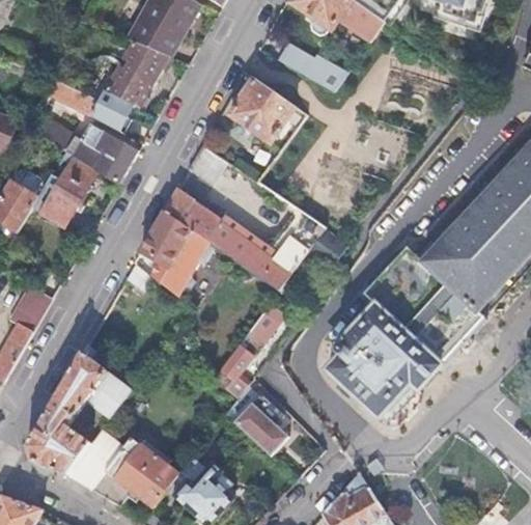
[(146,0),(126,37),(169,56),(198,1),(196,0),(146,0)]
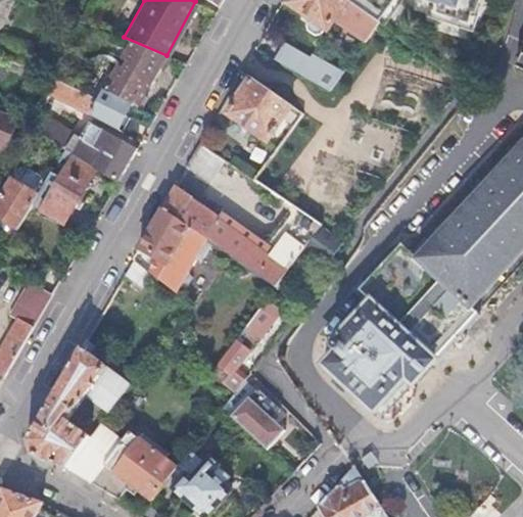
[(290,0),(312,14),(306,20),(308,26),(315,30),(322,29),(327,21),(329,24),(335,14),(369,37),(380,20),(351,0),(290,0)]
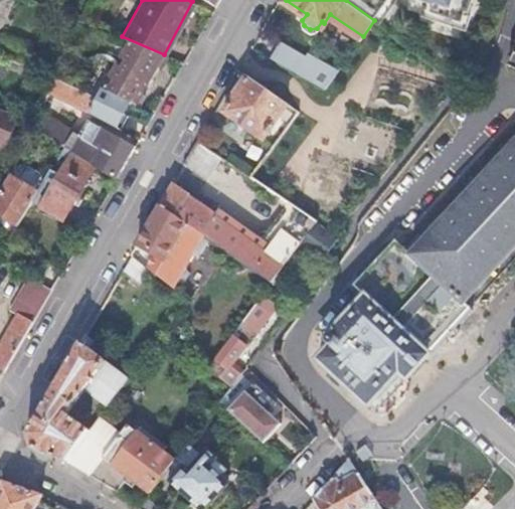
[(346,0),(374,20),(379,22),(395,0),(424,0),(420,13),(466,27),(471,10),(469,9),(471,0),(346,0)]
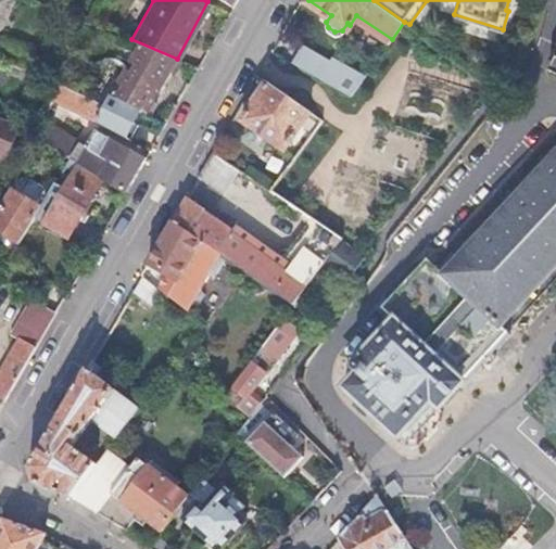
[(92,123),(149,149),(166,119),(148,111),(177,59),(131,39),(103,90),(72,75),(64,91),(100,109),(92,123)]
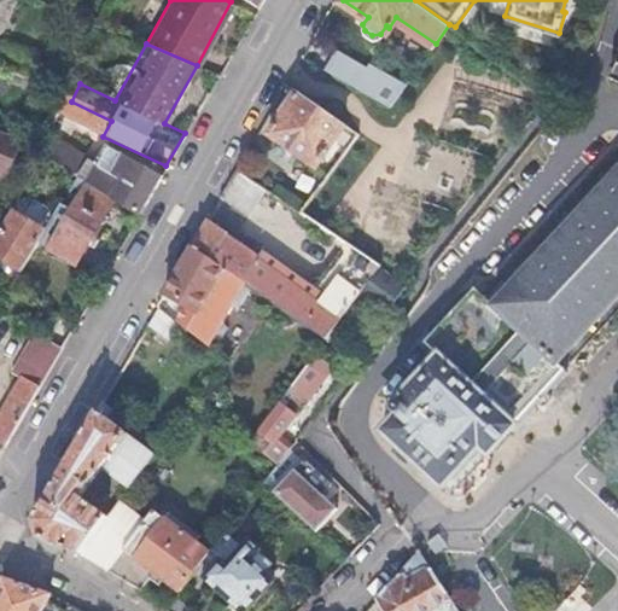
[(337,52),(326,68),(392,109),(403,92),(369,68),(366,73),(337,52)]
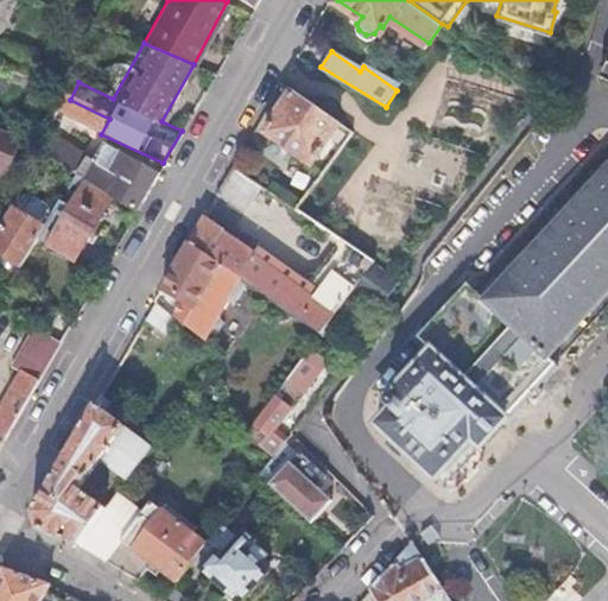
[(337,120),(292,87),(264,126),(309,160),(337,120)]
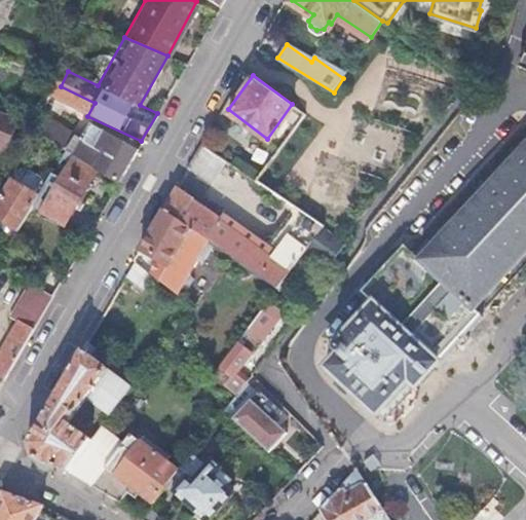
[(44,97),(87,116),(95,103),(61,86),(51,81),(44,97)]
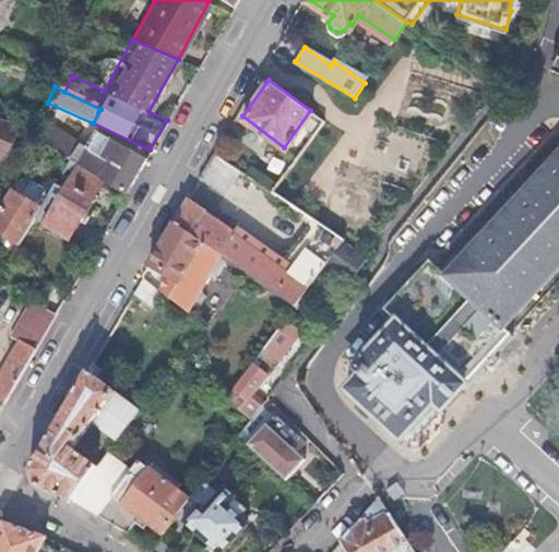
[(44,110),(37,123),(50,131),(57,117),(44,110)]
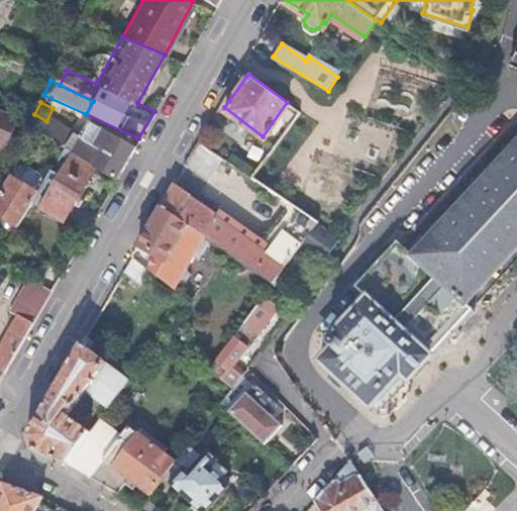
[(0,150),(14,121),(0,114),(0,150)]
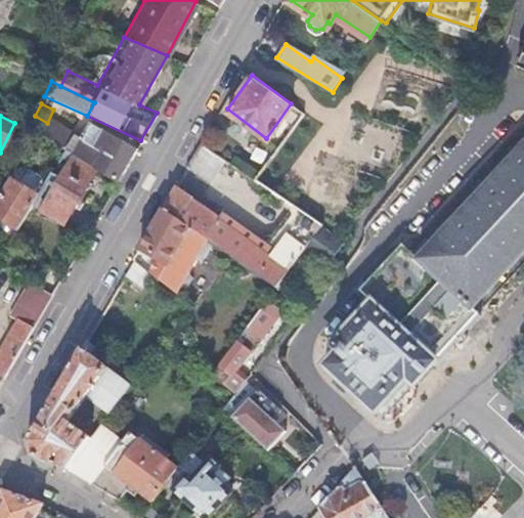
[(93,169),(117,182),(136,148),(94,128),(91,126),(83,141),(47,123),(35,116),(28,131),(33,134),(61,150),(93,169)]
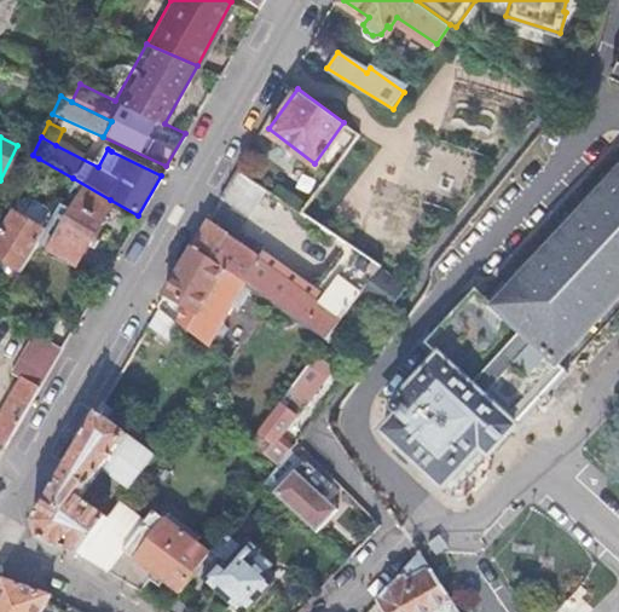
[(382,431),(394,443),(388,450),(405,466),(412,459),(441,485),(476,446),(486,456),(514,426),(513,423),(527,409),(536,416),(559,392),(549,384),(563,368),(555,361),(618,289),(618,162),(492,302),(473,286),(422,341),(438,356),(395,402),(403,409),(382,431)]
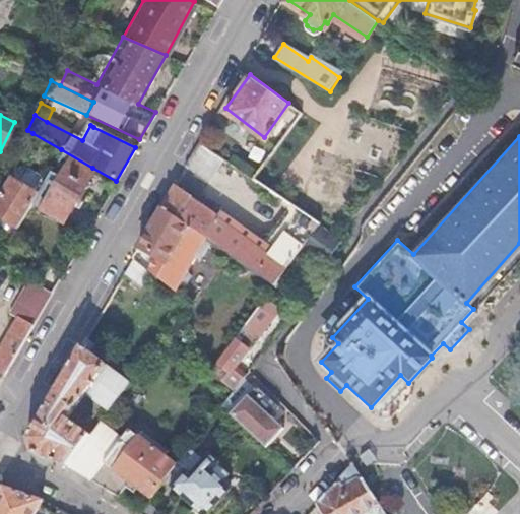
[(198,140),(185,164),(208,178),(222,156),(198,140)]
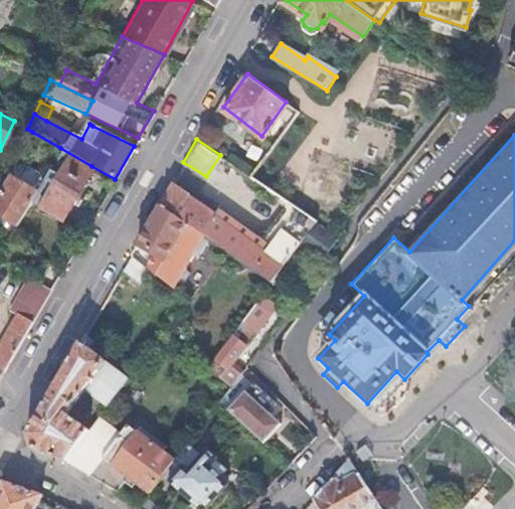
[(60,219),(92,166),(60,148),(46,170),(56,175),(37,205),(60,219)]
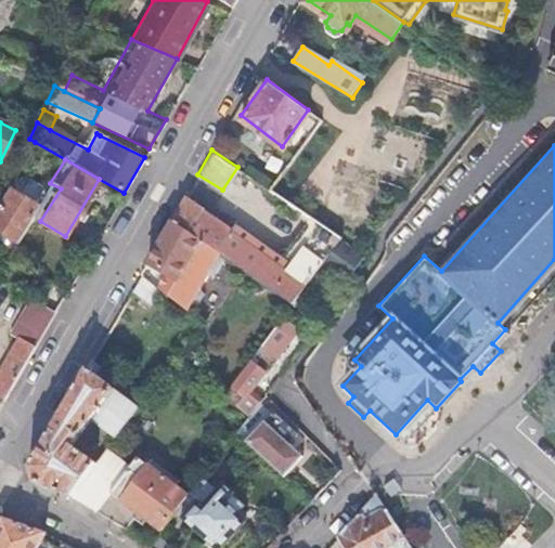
[(21,200),(7,190),(0,199),(0,234),(14,244),(23,229),(43,194),(30,185),(21,200)]
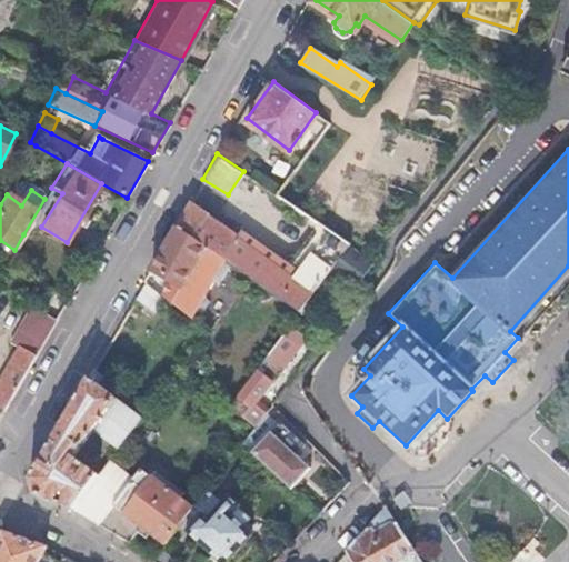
[(176,224),(205,246),(296,309),(303,299),(328,267),(347,241),(318,221),(296,253),(279,257),(240,231),(238,232),(209,212),(210,210),(191,197),(176,224)]
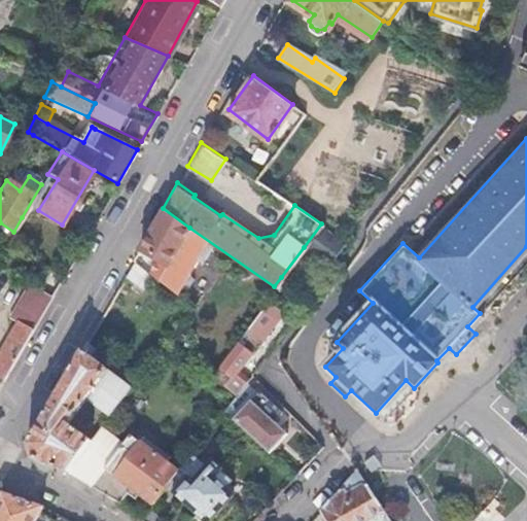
[(189,228),(163,208),(139,249),(156,259),(149,273),(150,274),(180,297),(194,280),(189,276),(200,263),(205,265),(218,247),(189,228)]
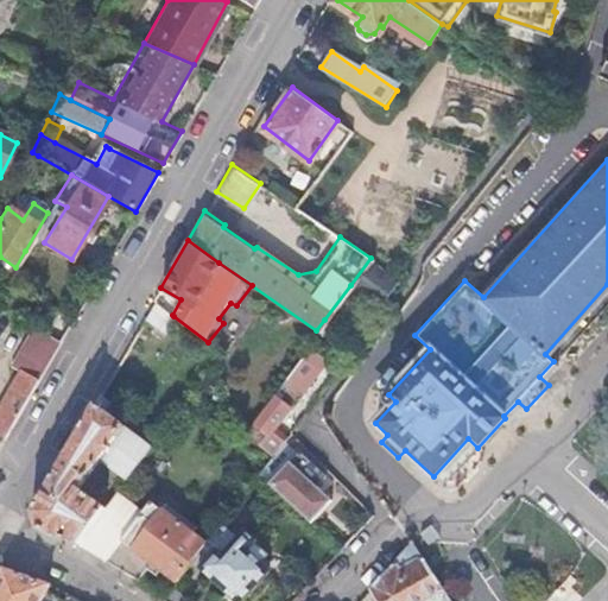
[(7,282),(35,297),(52,267),(25,251),(16,267),(7,282)]
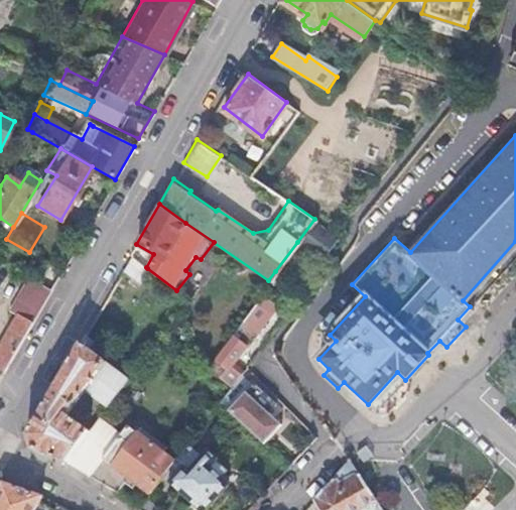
[(297,242),(275,271),(285,278),(307,249),(319,258),(334,238),(314,225),(300,244),(297,242)]
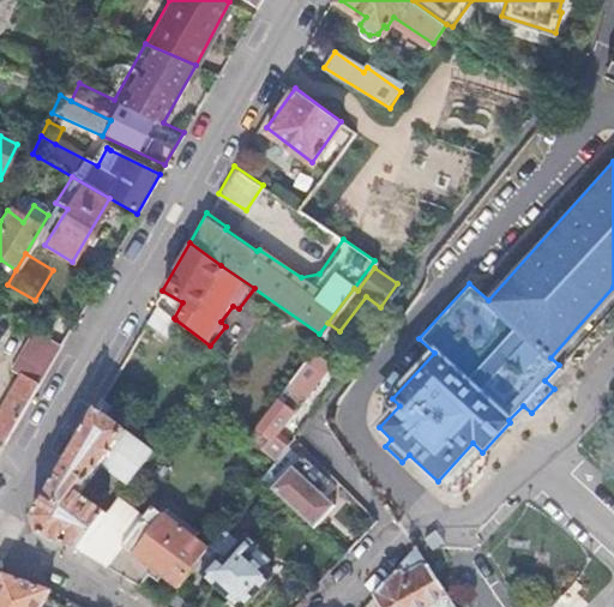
[(155,302),(144,320),(164,336),(175,319),(174,318),(155,302)]
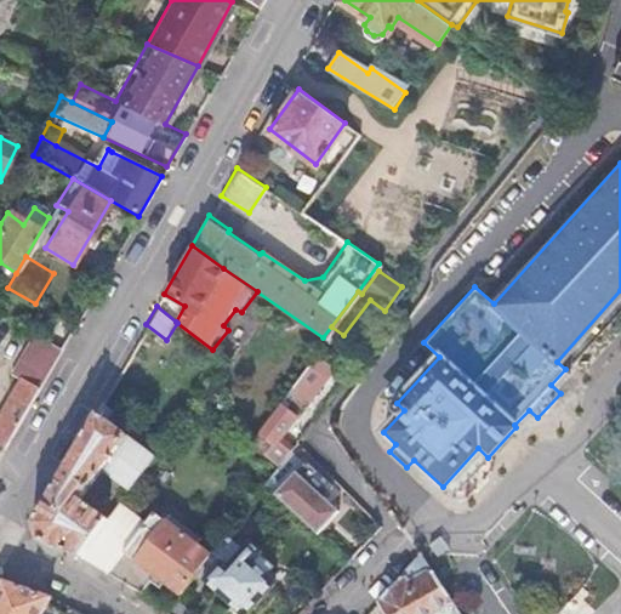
[(35,334),(61,348),(72,330),(45,317),(35,334)]
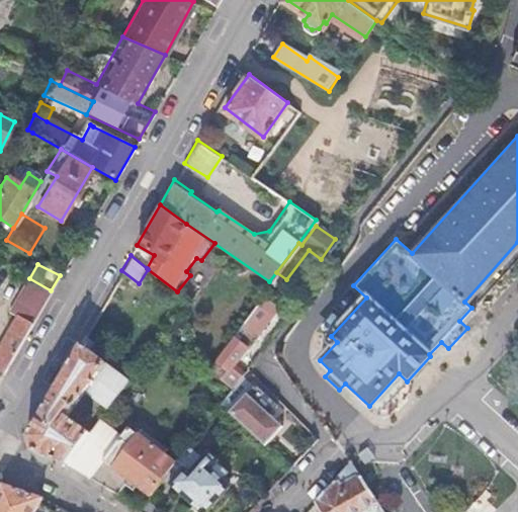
[(0,342),(0,369),(3,371),(51,290),(29,278),(11,312),(15,315),(0,342)]
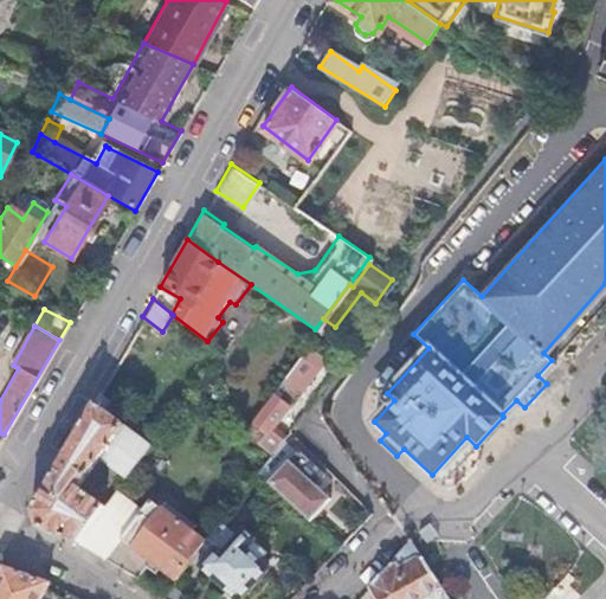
[(304,345),(247,423),(263,432),(257,442),(271,451),(282,436),(283,435),(269,424),(320,355),(304,345)]
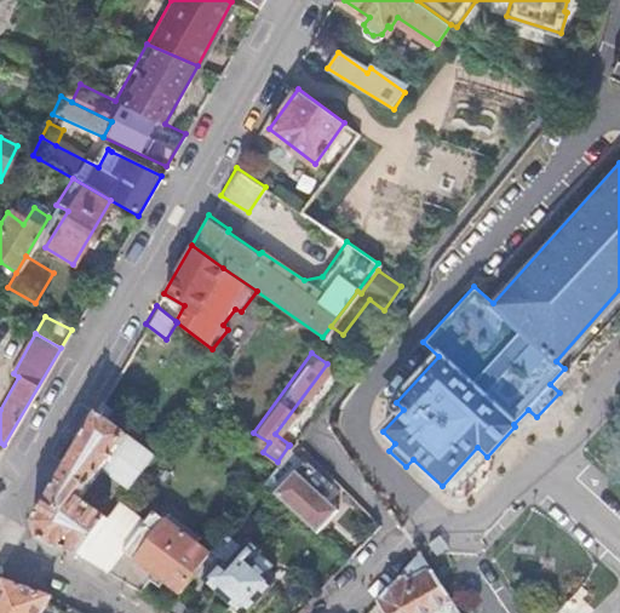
[(102,399),(95,411),(104,418),(113,407),(102,399)]
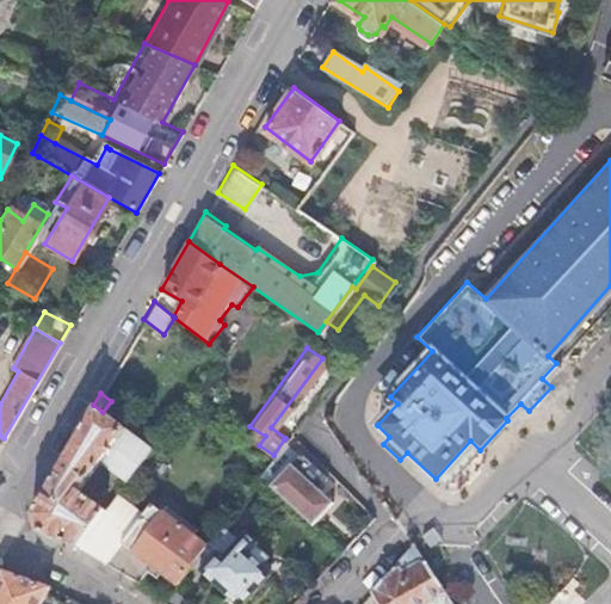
[(35,530),(76,546),(104,509),(79,491),(99,462),(124,481),(150,448),(103,412),(93,405),(31,512),(35,530)]
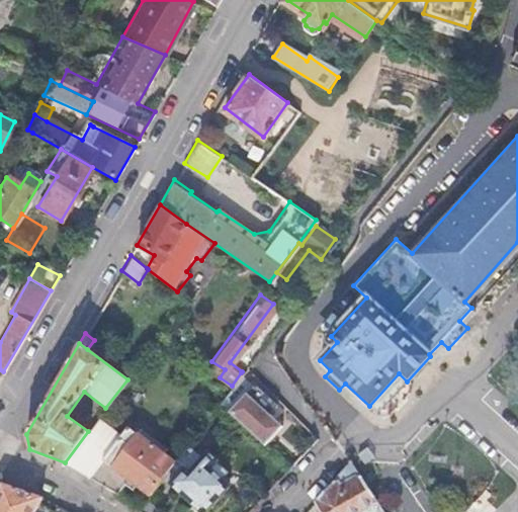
[(241,372),(232,386),(221,401),(228,407),(252,384),(241,372)]
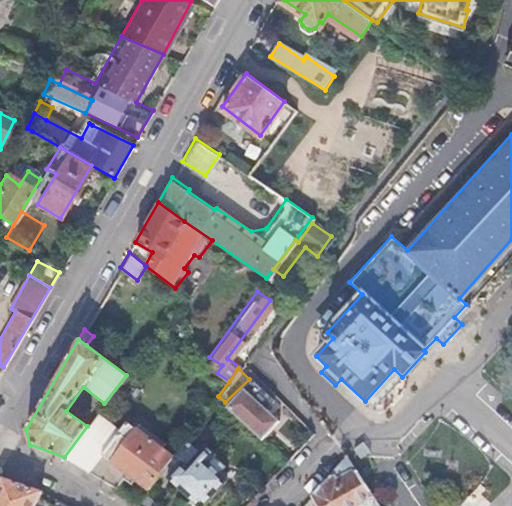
[(249,379),(225,402),(248,425),(274,399),(251,377),(249,379)]
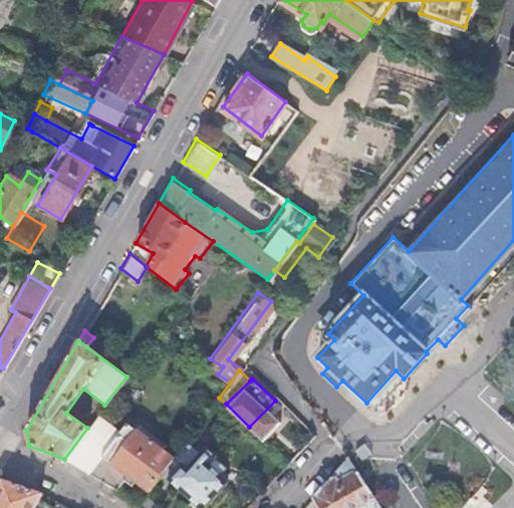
[(108,445),(88,472),(114,487),(121,492),(133,477),(154,493),(167,474),(177,460),(170,454),(172,451),(166,446),(167,445),(140,425),(136,430),(125,422),(108,445)]
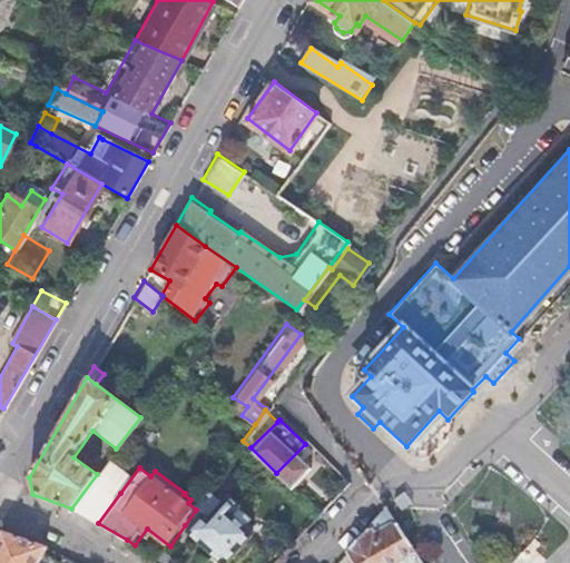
[(97,474),(71,509),(98,523),(120,493),(97,474)]
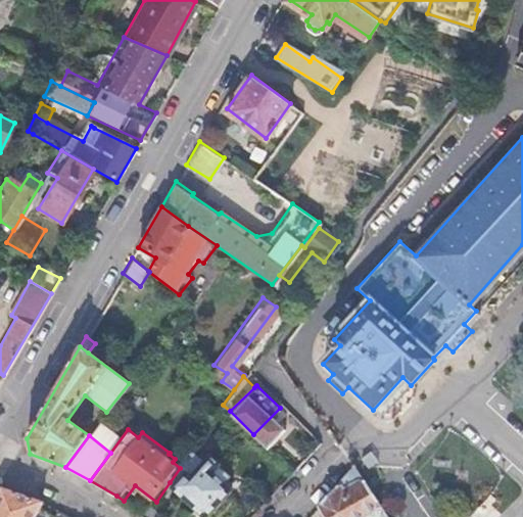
[(180,468),(170,482),(204,516),(207,516),(233,491),(223,481),(215,473),(219,468),(222,465),(212,455),(206,462),(193,449),(180,468)]
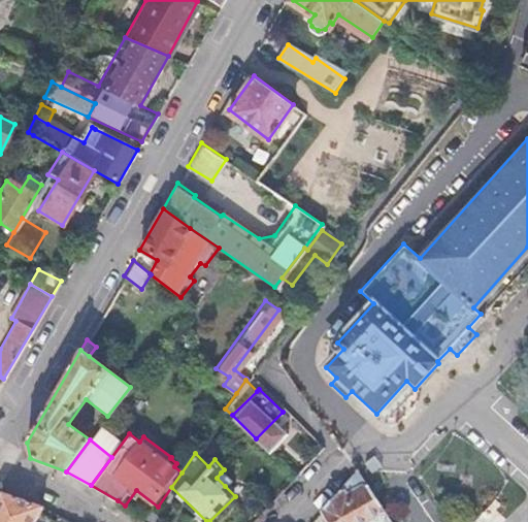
[(392,521),(358,469),(320,509),(327,521),(392,521)]
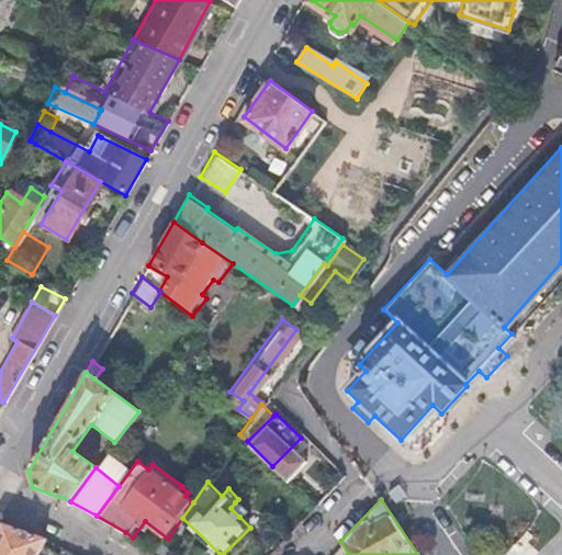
[(231,508),(239,517),(244,511),(235,502),(231,508)]
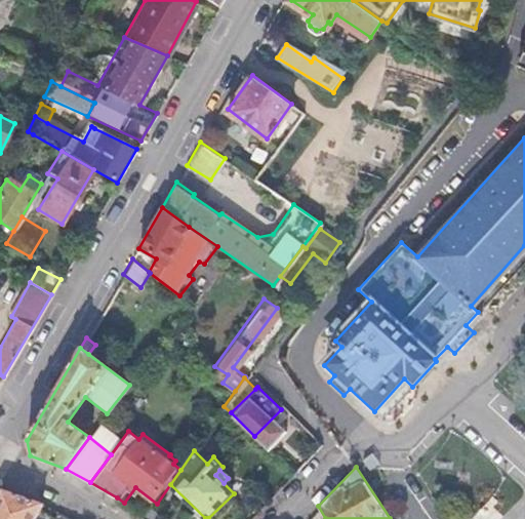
[(31,518),(40,504),(2,487),(0,490),(0,518),(31,518)]
